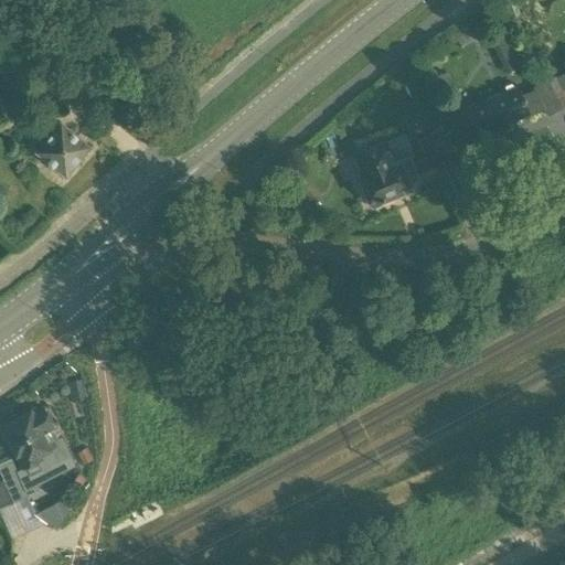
[(543,83),(557,110),(564,106),(564,61),(564,62),(564,64),(564,72),(556,78),(555,76),(543,83)]
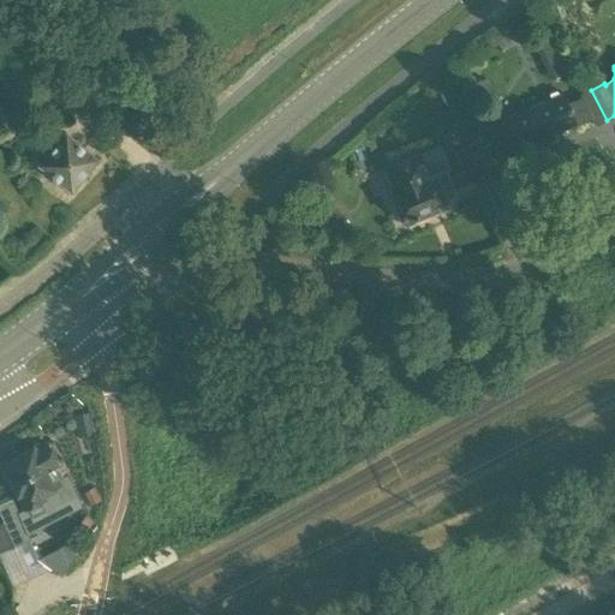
[(607,120),(591,90),(581,95),(583,97),(568,103),(563,94),(497,120),(511,153),(512,153),(526,186),(549,177),(535,143),(551,137),(549,133),(575,123),(578,125),(593,119),(597,125),(607,120)]
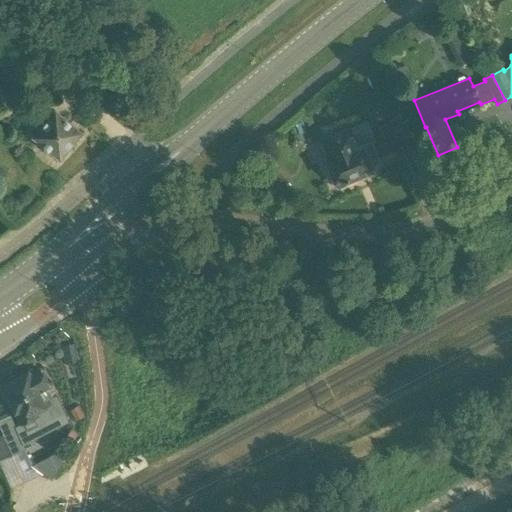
[(82,133),(55,111),(32,138),(59,160),(82,133)]
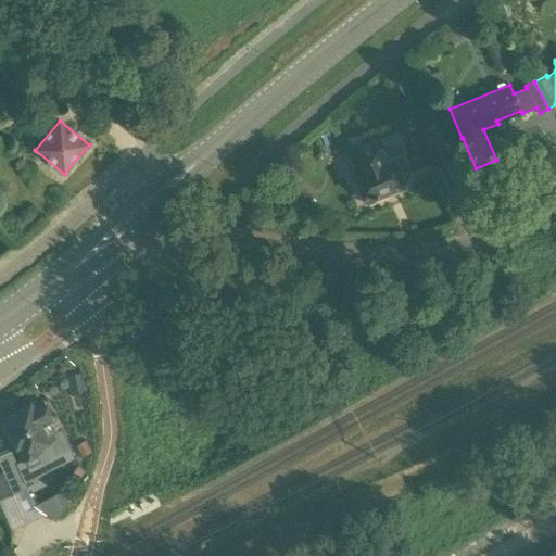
[(414,139),(426,163),(442,154),(429,131),(414,139)]
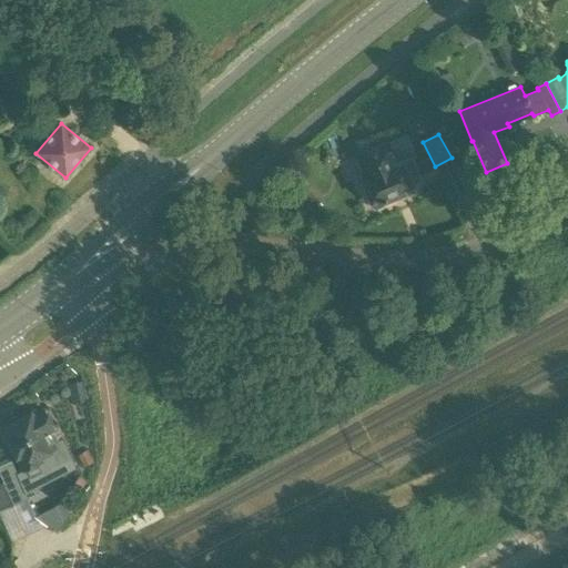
[(387,144),(386,144),(358,155),(366,175),(364,176),(376,205),(413,191),(409,183),(419,179),(411,158),(414,156),(406,137),(387,144)]
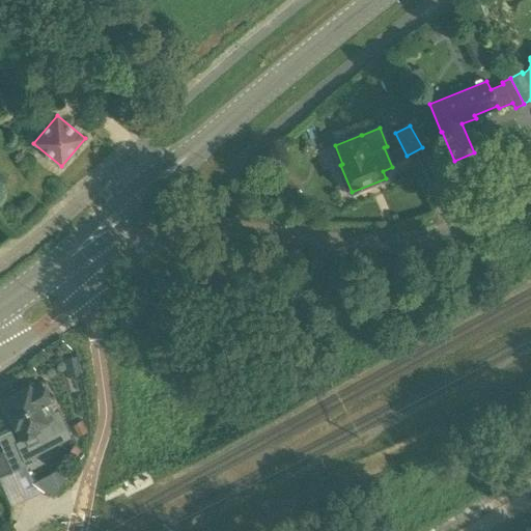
[(66,378),(72,376),(80,374),(76,357),(62,360),(66,378)]
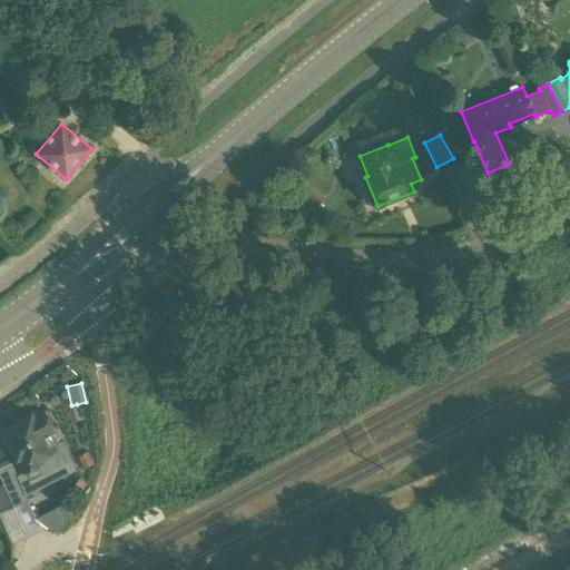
[(26,470),(31,480),(70,460),(61,443),(53,448),(47,434),(55,430),(45,411),(37,415),(36,413),(7,428),(8,430),(2,432),(22,471),(26,470)]
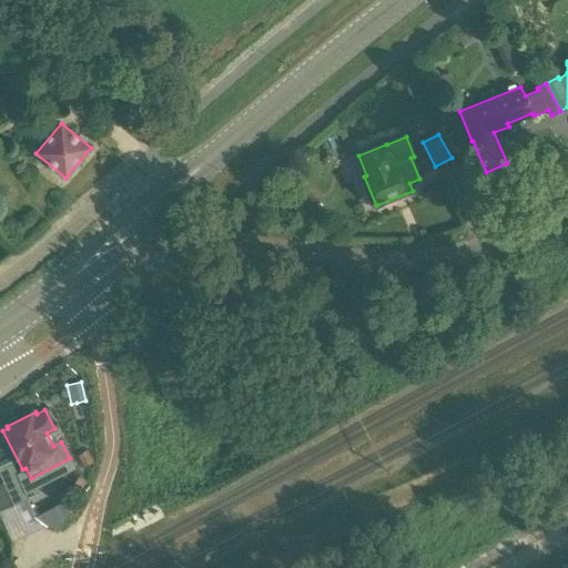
[(88,448),(78,454),(84,466),(93,460),(88,448)]
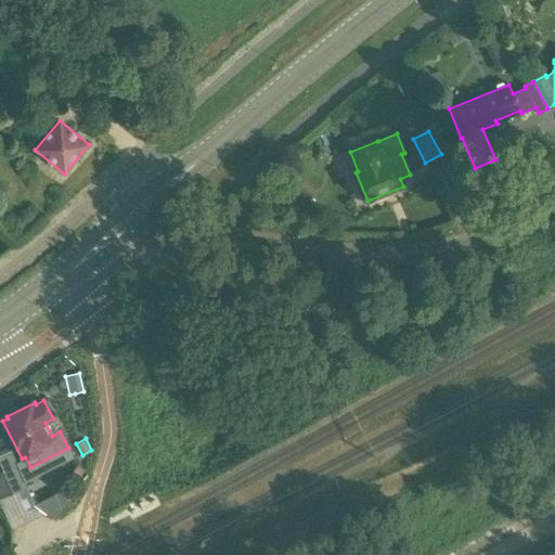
[(0,454),(0,465),(3,472),(27,523),(43,515),(41,510),(34,503),(27,488),(11,451),(0,454)]
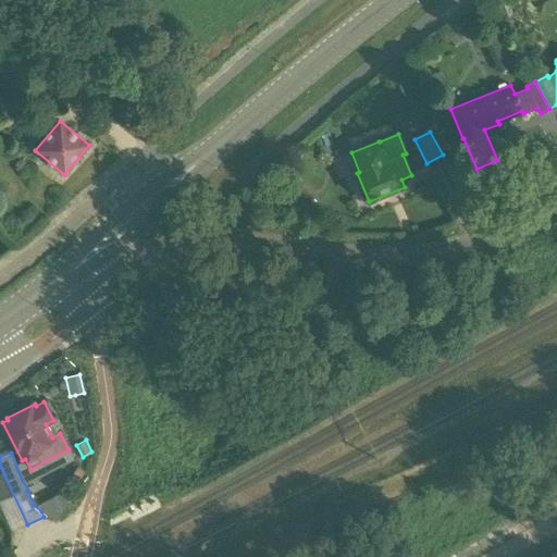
[(86,472),(78,467),(71,477),(78,482),(86,472)]
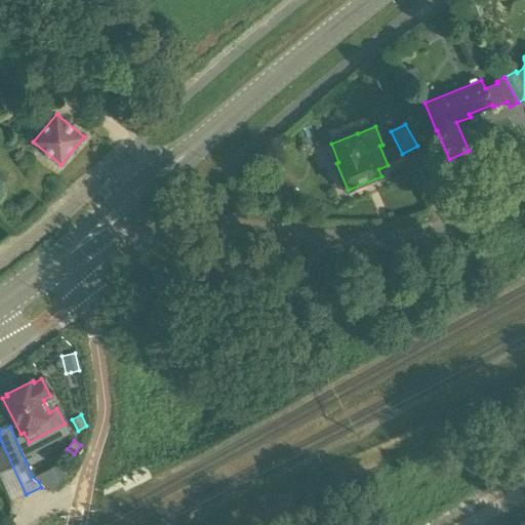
[(26,494),(3,446),(0,447),(0,476),(10,500),(26,494)]
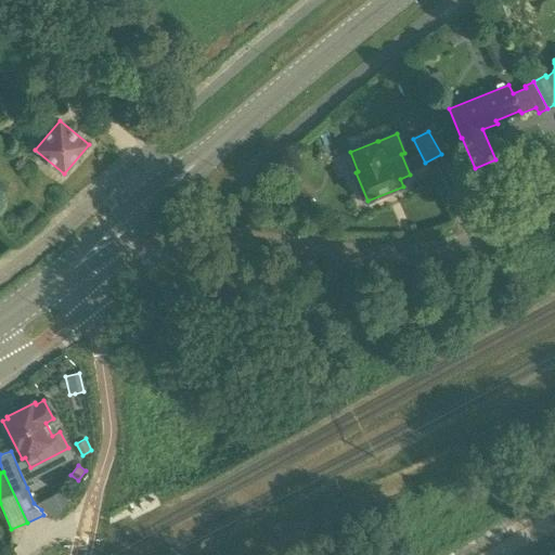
[(57,488),(36,500),(44,516),(66,504),(57,488)]
